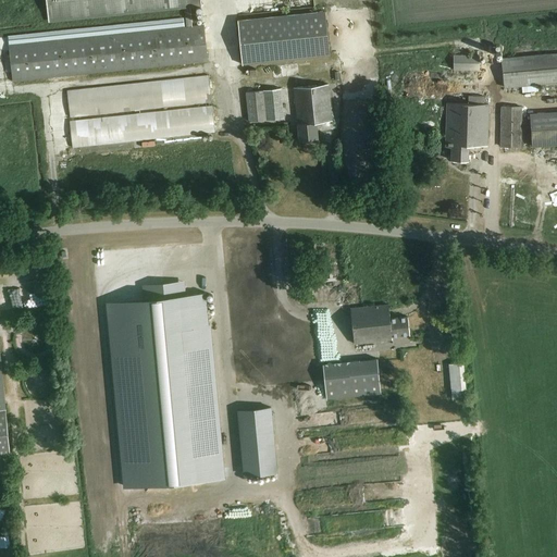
[(200,0),(46,0),(48,17),(201,2),(200,0)]
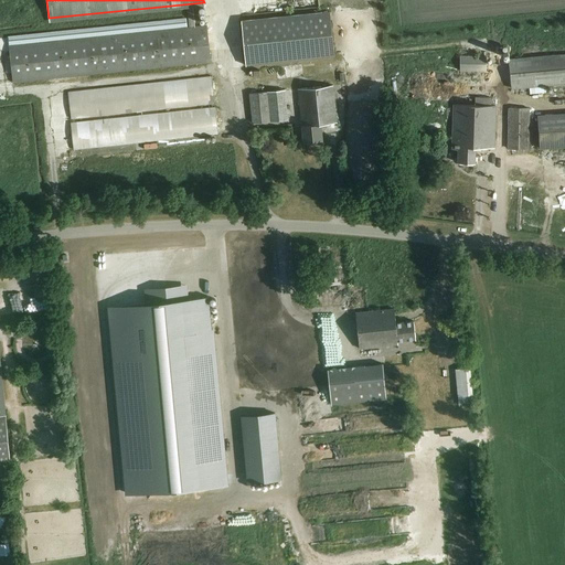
[(194,28),(192,6),(188,6),(190,28),(177,29),(9,46),(12,82),(211,62),(206,27),(194,28)]
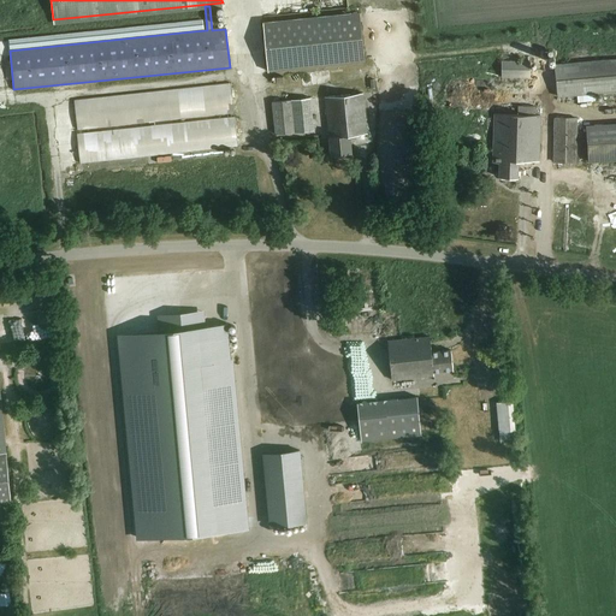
[(264,23),(268,71),(365,61),(360,12),(264,23)]
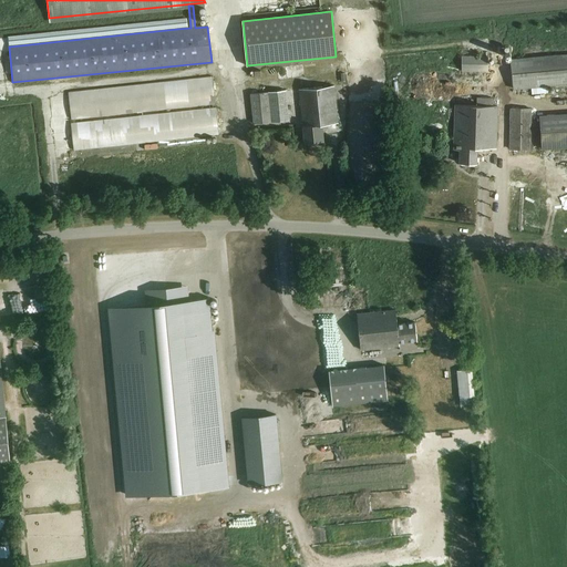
[(566,52),(509,60),(513,88),(566,81),(566,52)]
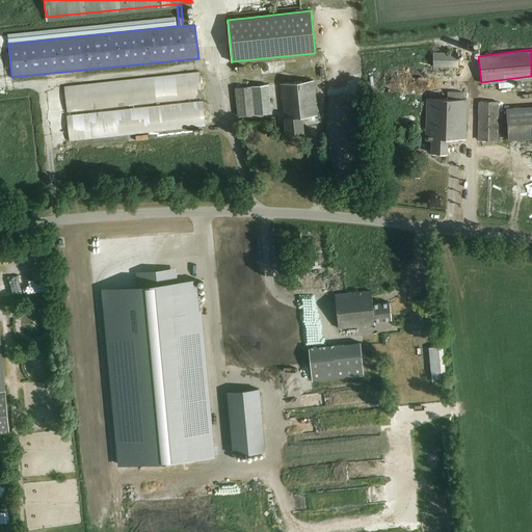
[(432,65),(458,65),(458,52),(432,51),(432,65)]
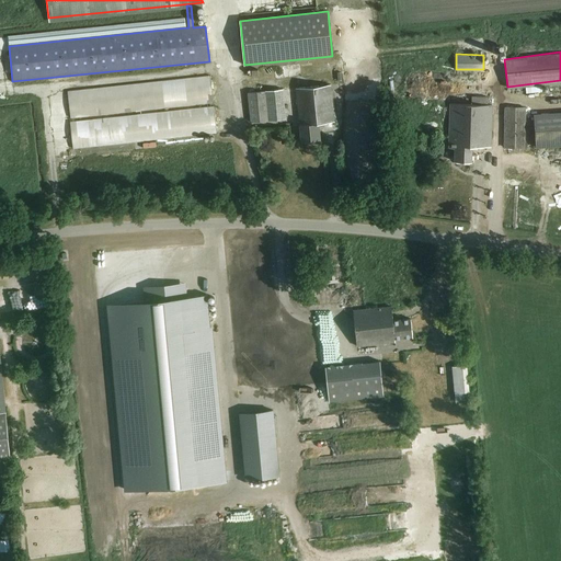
[(332,73),(332,66),(306,68),(306,75),(332,73)]
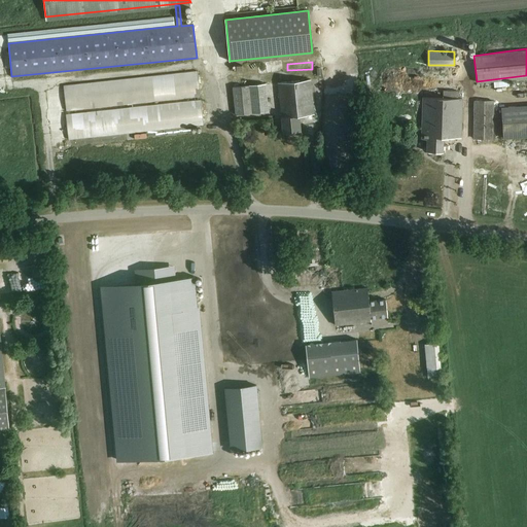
[(63,84),(66,111),(201,96),(198,70),(63,84)]
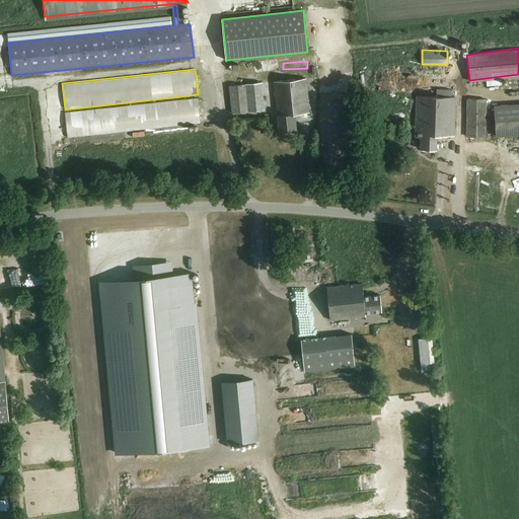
[(278,115),(280,130),(296,129),(295,114),(310,113),(306,77),(273,80),(276,115),(278,115)]
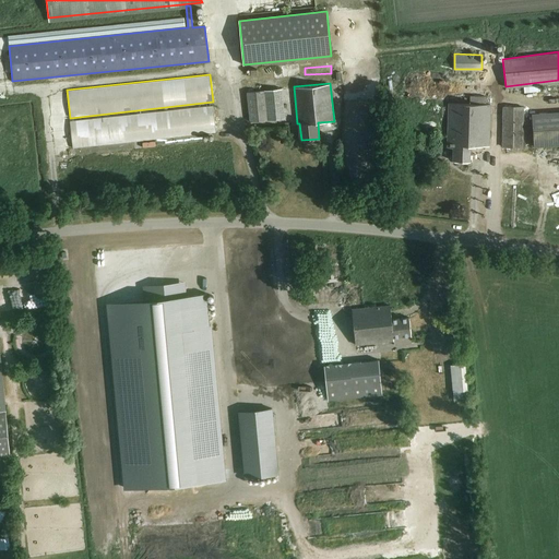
[(246,93),(249,122),(285,119),(282,88),(246,93)]
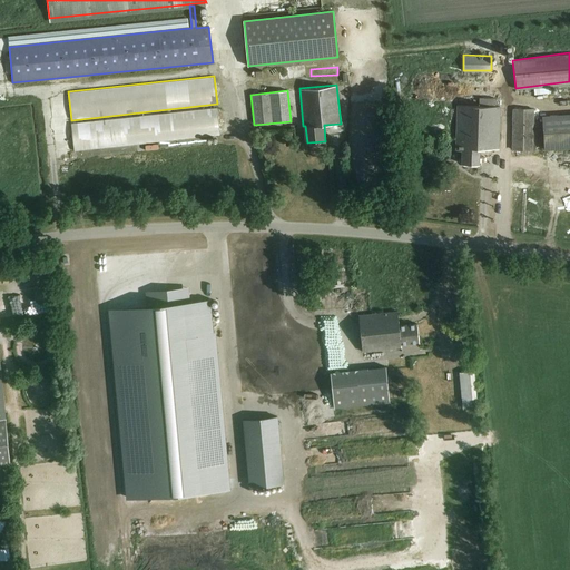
[(461,163),(481,164),(481,148),(498,148),(499,107),(458,106),(455,150),(461,150),(461,163)]
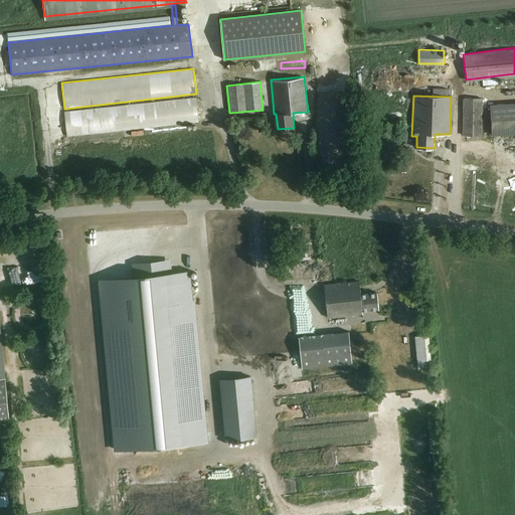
[(63,111),(66,136),(199,122),(196,97),(63,111)]
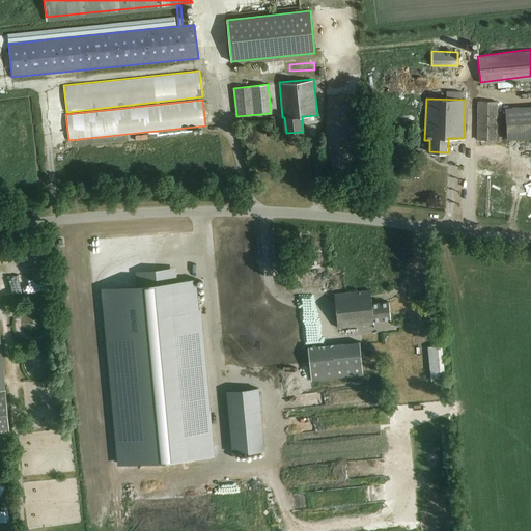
[(477,138),(496,139),(497,101),(478,101),(477,138)]
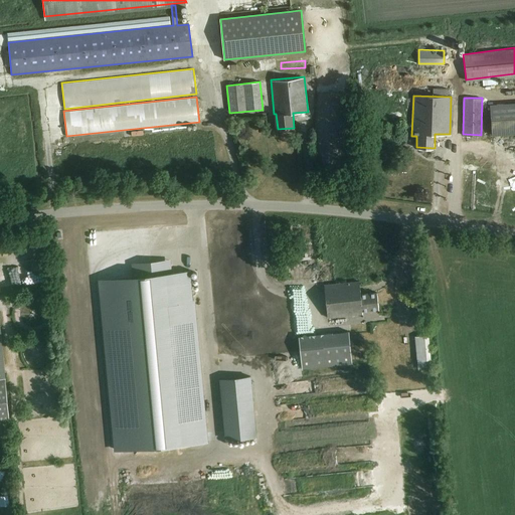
[(514,103),(490,106),(492,136),(514,134),(514,103)]
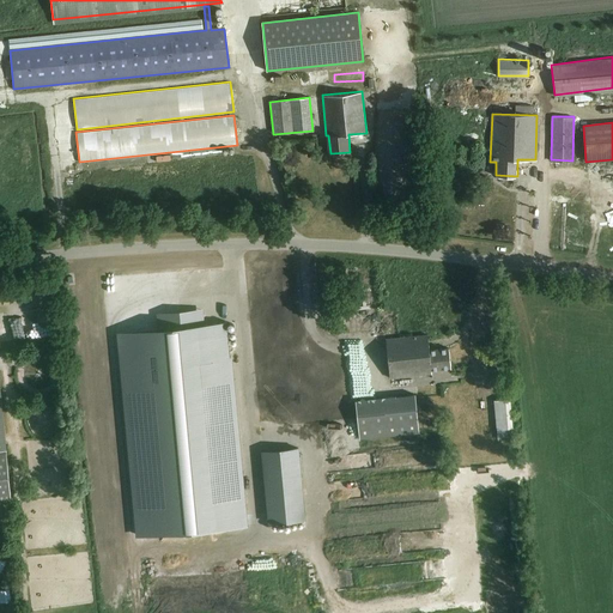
[(109,287),(98,290),(101,298),(111,296),(109,287)]
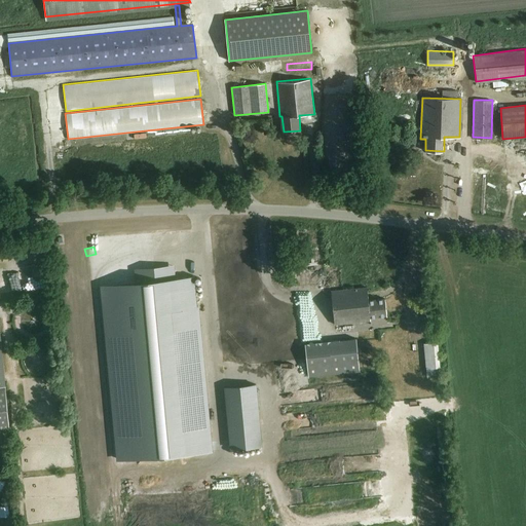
[(71,256),(61,257),(61,265),(71,264),(71,256)]
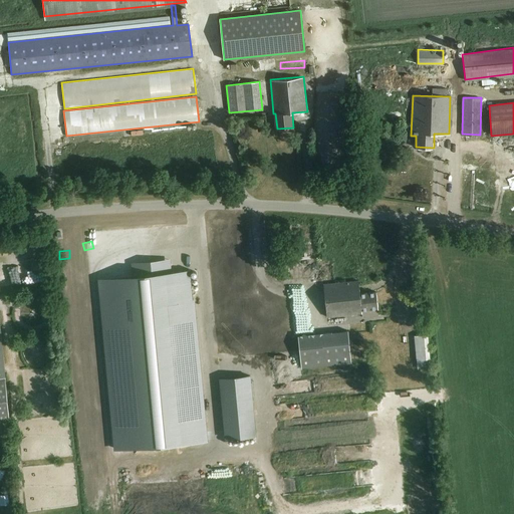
[(133,276),(100,279),(116,449),(206,441),(190,271),(172,272),(171,272),(171,271),(170,270),(169,269),(168,268),(167,267),(166,267),(165,266),(164,265),(163,264),(162,264),(161,264),(160,263),(159,263),(158,263),(157,262),(156,262),(154,262),(153,262),(151,262),(150,262),(148,263),(147,263),(146,263),(145,264),(144,264),(143,265),(142,266),(141,266),(140,267),(139,268),(138,269),(137,270),(136,271),(135,272),(135,273),(134,274),(134,275),(133,276)]
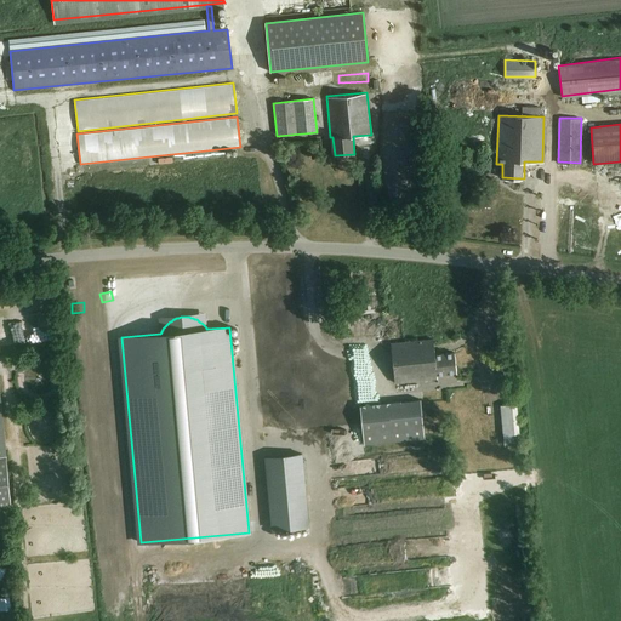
[(389,343),(394,383),(437,379),(437,376),(455,374),(454,353),(434,355),(433,339),(389,343)]
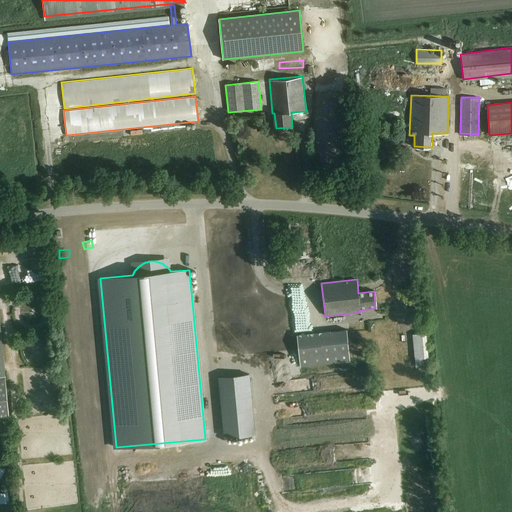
[(297,335),(300,367),(350,362),(347,330),(297,335)]
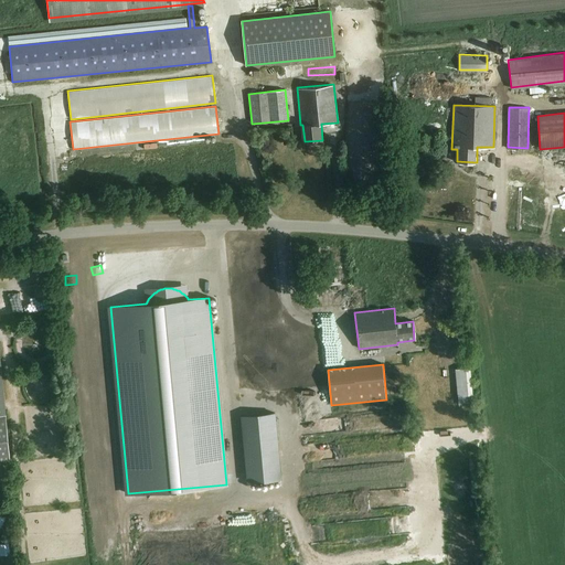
[(456,369),(459,403),(472,402),(471,394),(472,394),(470,368),(456,369)]
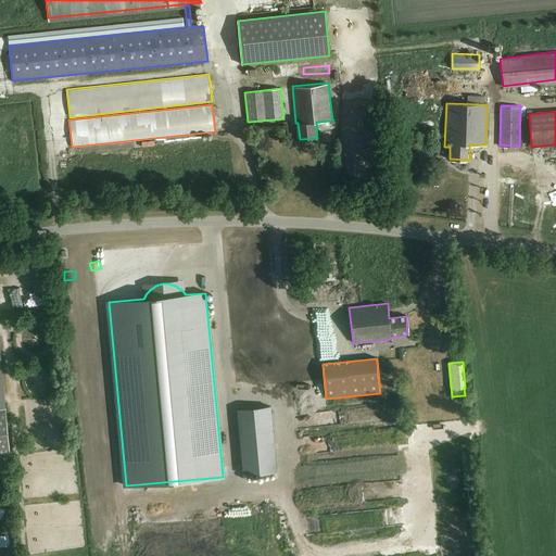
[(270,406),(238,409),(243,475),(277,471),(270,406)]
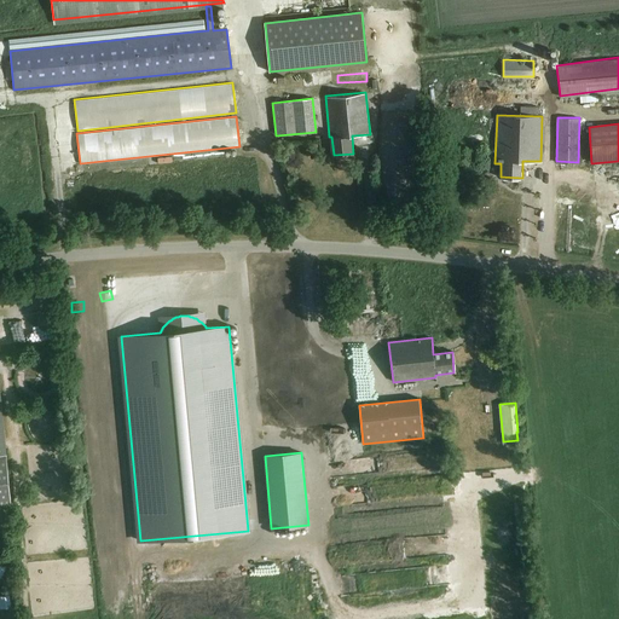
[(6,455),(0,455),(0,508),(11,508),(6,455)]
